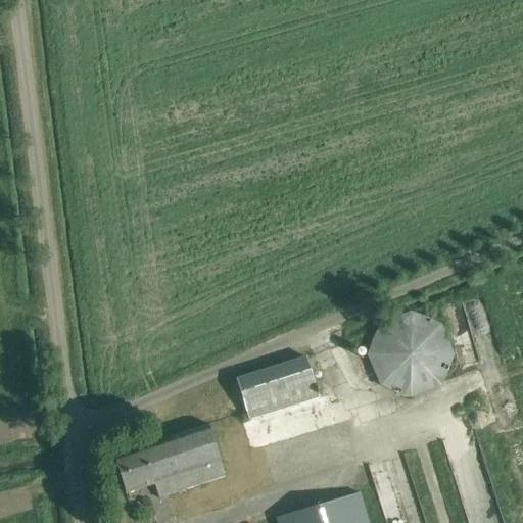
[(401,393),(414,394),(424,391),(434,386),(442,378),(447,368),(449,357),(448,345),(444,334),(437,326),(427,319),(417,316),(406,315),(394,318),(384,324),(377,332),(372,342),(370,353),(371,365),(375,375),(382,383),(391,390),(401,393)]
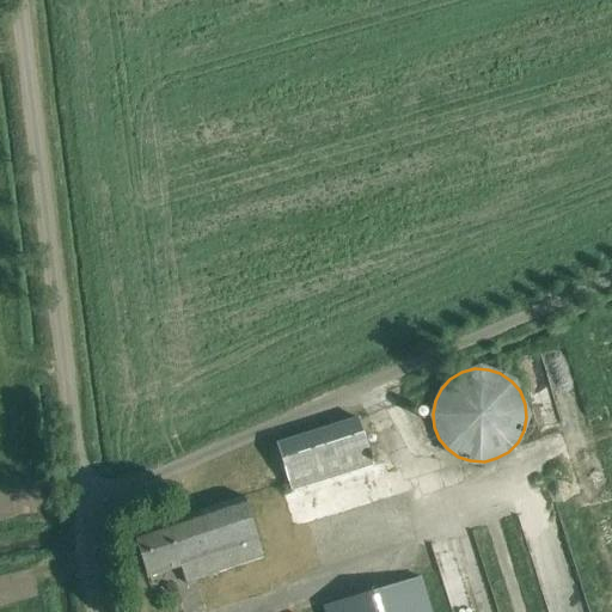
[(372,464),(357,417),(276,444),(291,489),(372,464)]
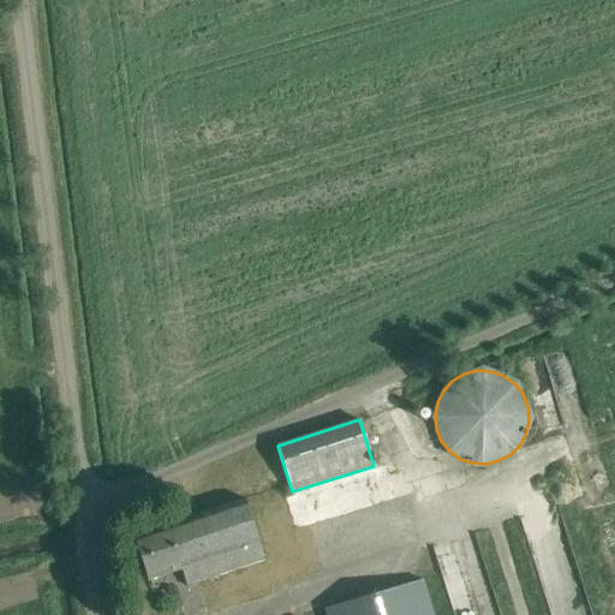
[(245,500),(133,536),(147,579),(180,567),(186,585),(209,578),(218,575),(264,560),(263,555),(258,542),(245,500)]
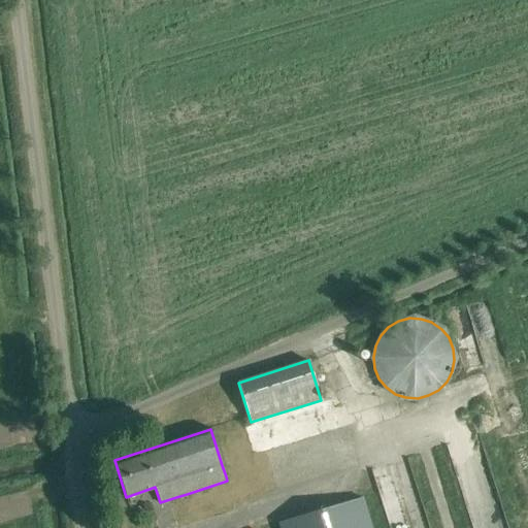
[(278,522),(279,527),(371,527),(362,497),(278,522)]
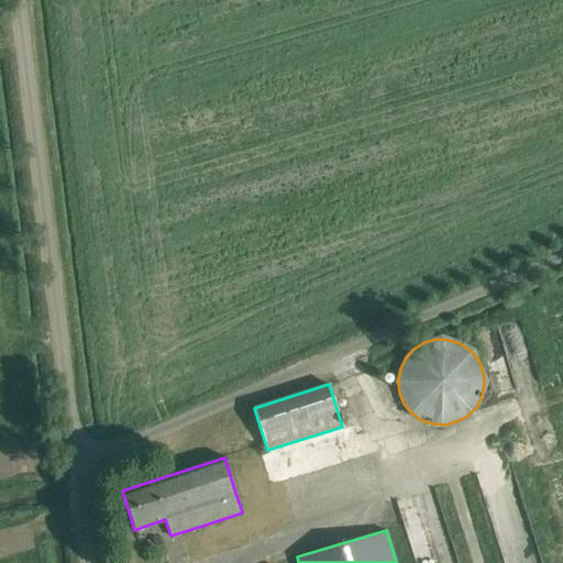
[(178,562),(218,562),(214,550),(178,561),(178,562)]
